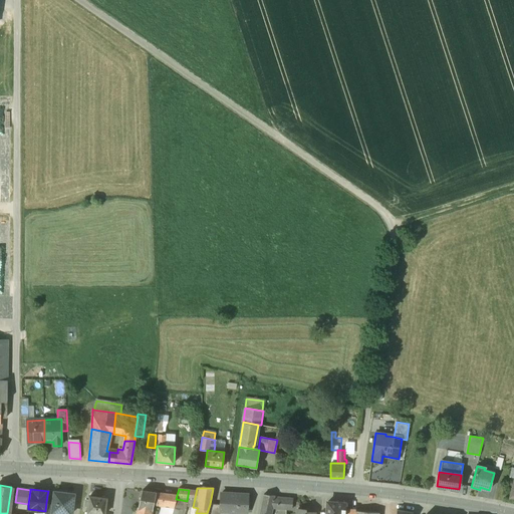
[(156,492),(142,491),(137,513),(150,513),(152,509),(153,509),(154,503),(156,492)]
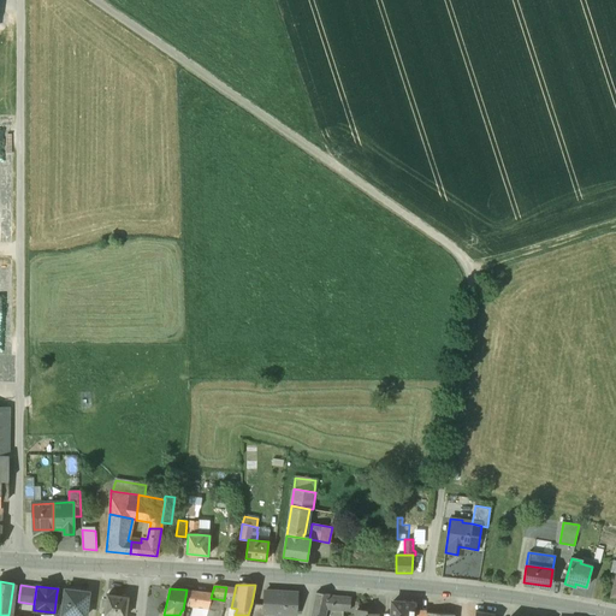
[(73,591),(65,590),(65,593),(63,614),(80,615),(86,615),(89,592),(80,591),(81,590),(73,590),(73,591)]
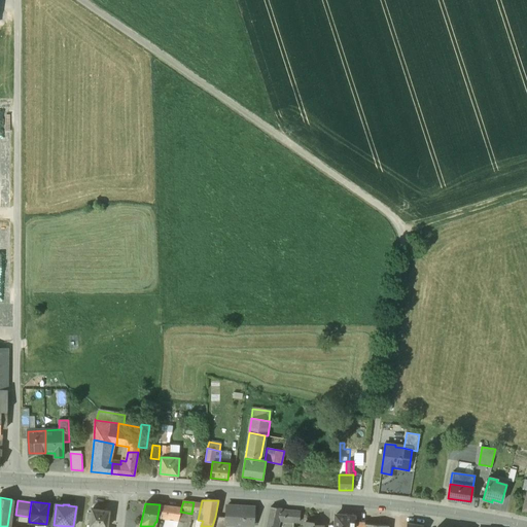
[(181,507),(160,504),(157,516),(178,519),(180,512),(181,507)]
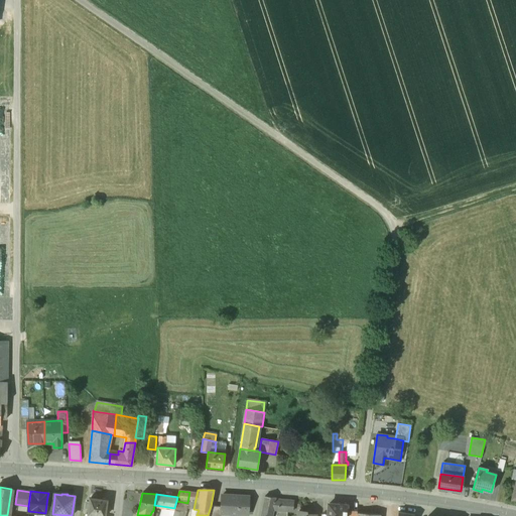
[(249,497),(222,496),(221,507),(221,514),(222,514),(232,515),(248,515),(249,497)]
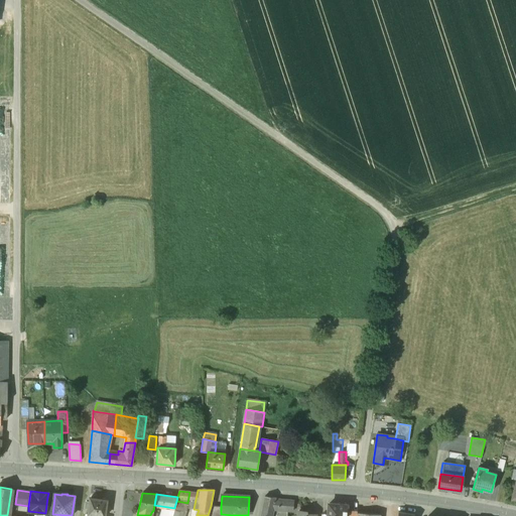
[(294,501),(275,500),(275,497),(264,496),(264,497),(260,515),(270,515),(272,509),(293,511),(294,501)]
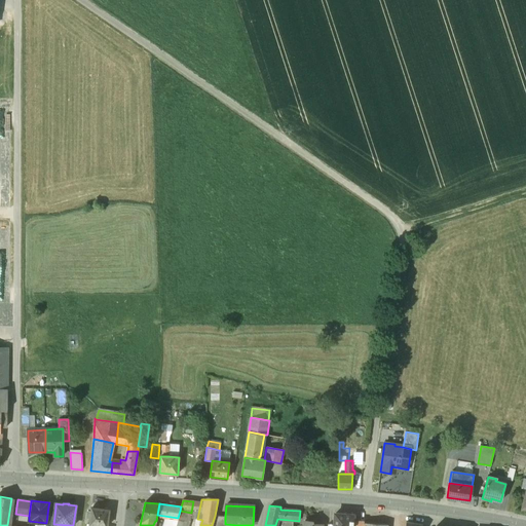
[(55,506),(48,506),(46,523),(53,524),(55,506)]
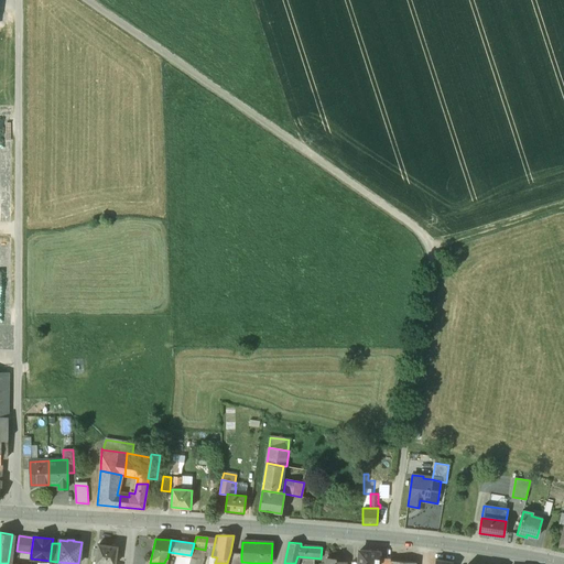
[(114,563),(117,546),(107,545),(106,543),(99,543),(98,544),(96,562),(96,563),(102,563),(104,563),(114,563)]
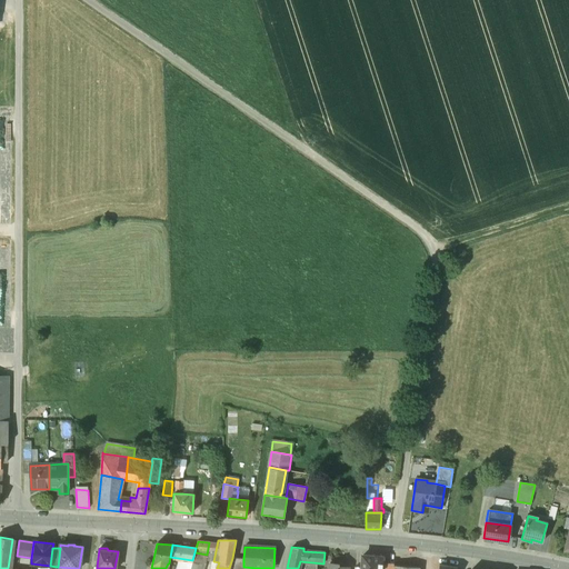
[(381,558),(362,557),(361,568),(380,568),(381,565),(381,558)]
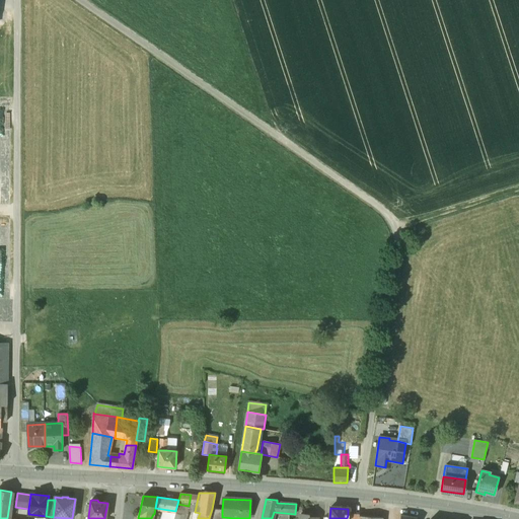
[(222,510),(212,509),(209,518),(223,518),(223,517),(222,517),(222,510)]
